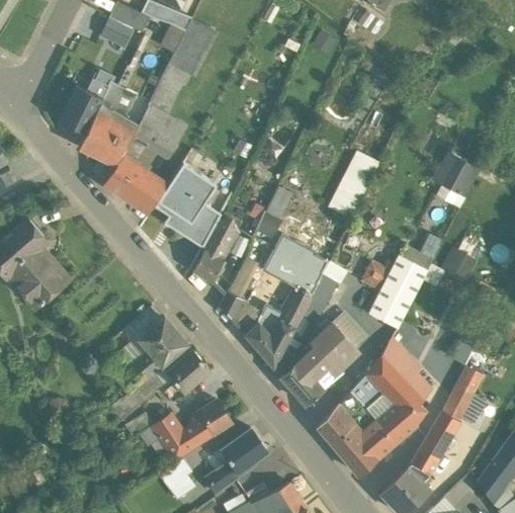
[(151,0),(150,0),(143,14),(173,26),(186,31),(193,17),(151,0)]
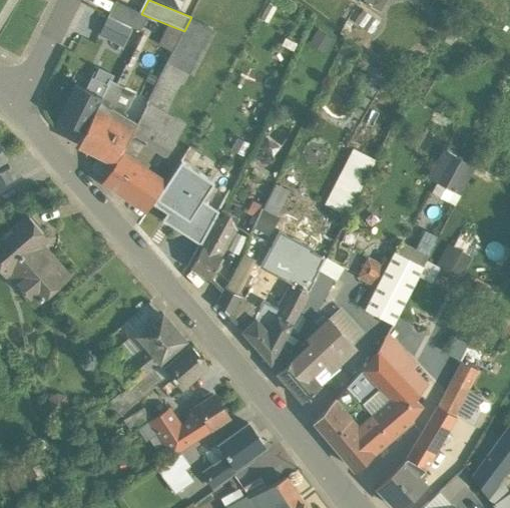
[(110,17),(142,33),(149,19),(117,3),(110,17)]
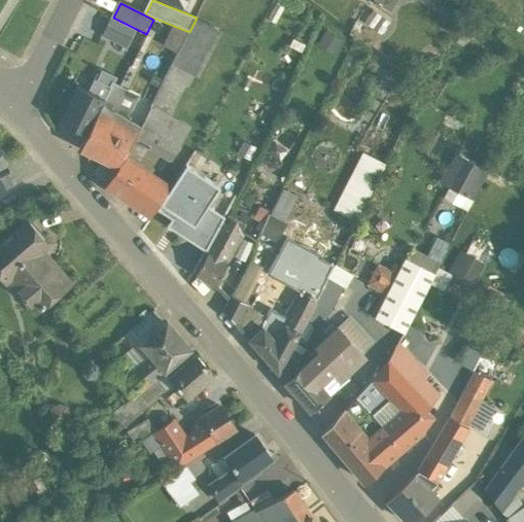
[(136,32),(112,20),(104,37),(128,48),(136,32)]
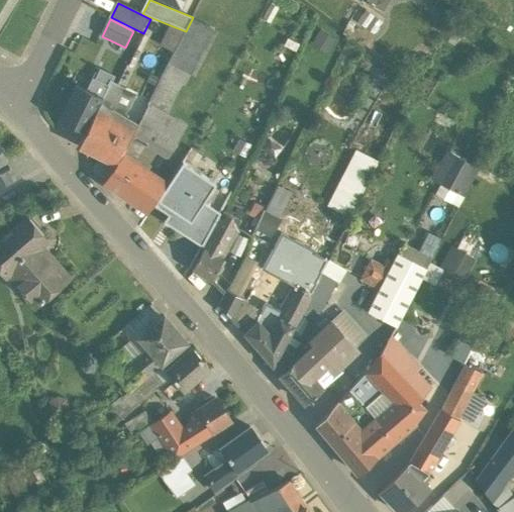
[(175,55),(149,106),(171,116),(213,29),(193,19),(186,32),(175,55)]
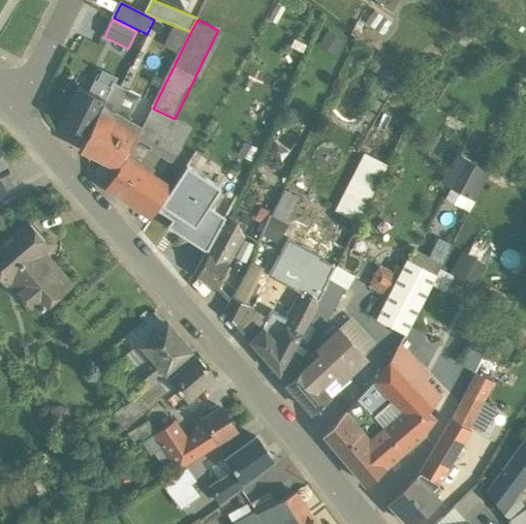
[(177,27),(165,49),(179,56),(190,33),(177,27)]
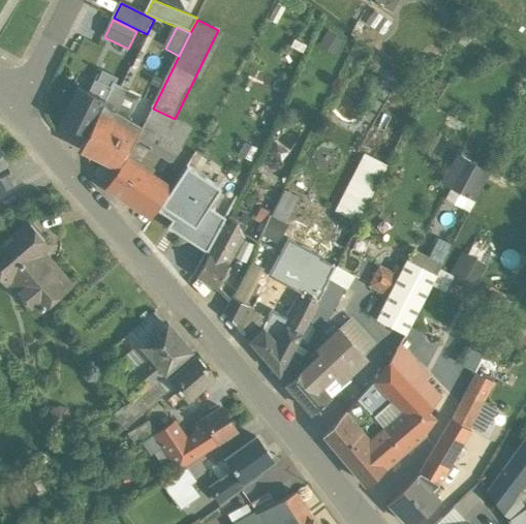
[(106,102),(101,114),(124,124),(126,120),(129,121),(133,115),(120,109),(127,92),(123,90),(114,86),(106,102)]
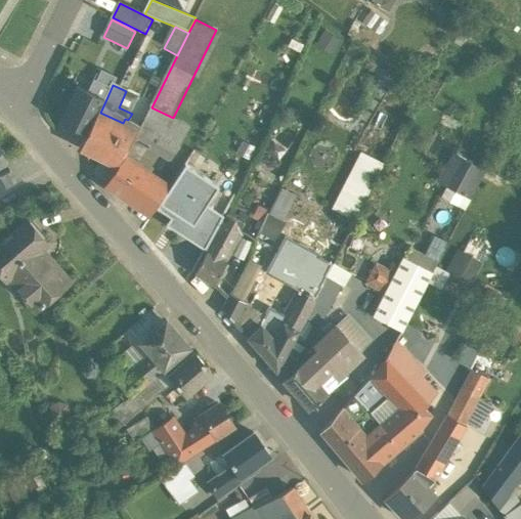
[(105,101),(79,89),(61,123),(88,136),(89,136),(100,113),(105,101)]
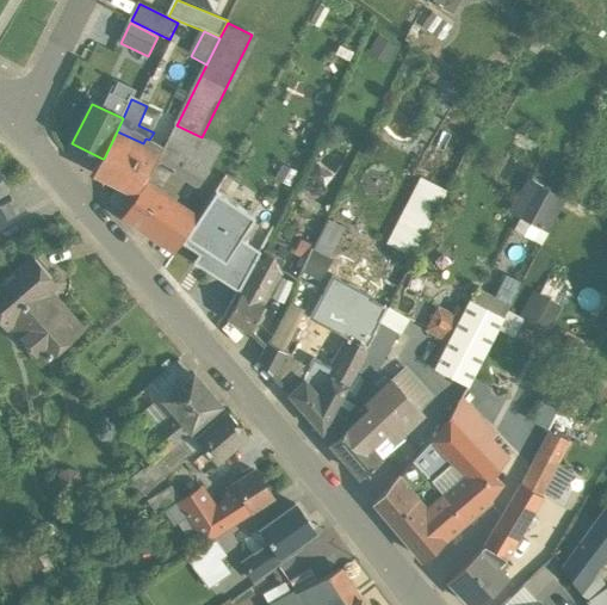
[(202,137),(177,125),(163,147),(168,149),(165,155),(181,164),(175,174),(200,191),(221,150),(202,137)]
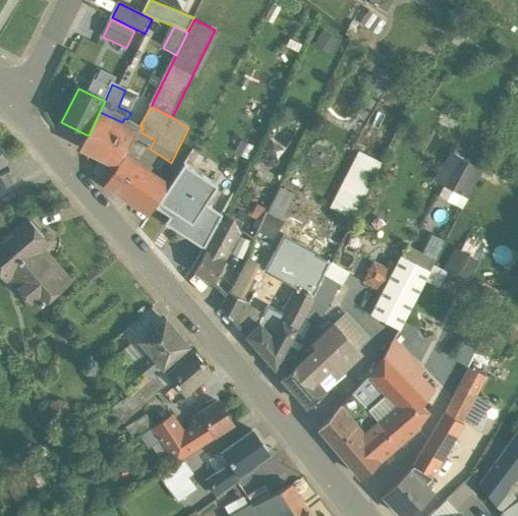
[(122,122),(100,112),(89,135),(88,135),(80,150),(103,159),(97,171),(110,179),(125,156),(123,156),(140,127),(127,119),(124,118),(122,122)]
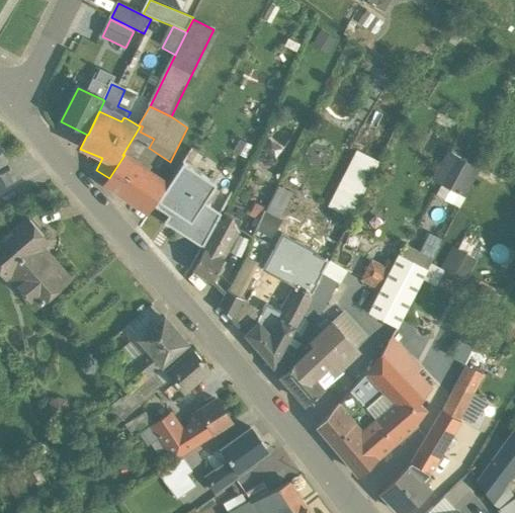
[(154,139),(140,132),(127,151),(142,159),(149,148),(154,139)]
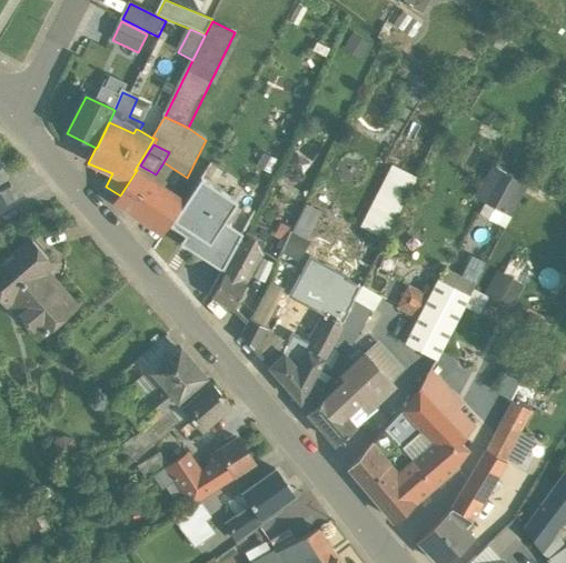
[(417,174),(389,162),(361,227),(388,238),(417,174)]
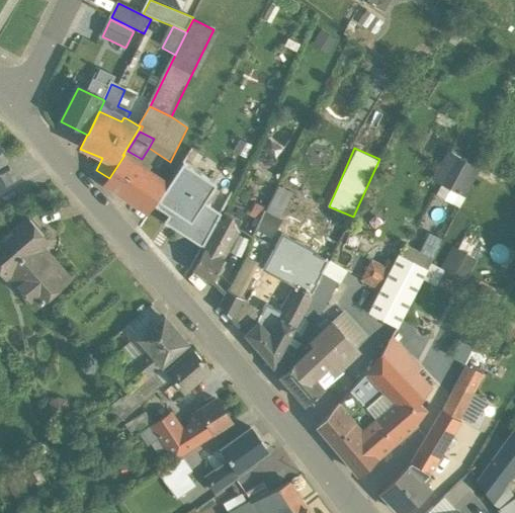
[(1,153),(0,154),(0,193),(18,184),(1,153)]
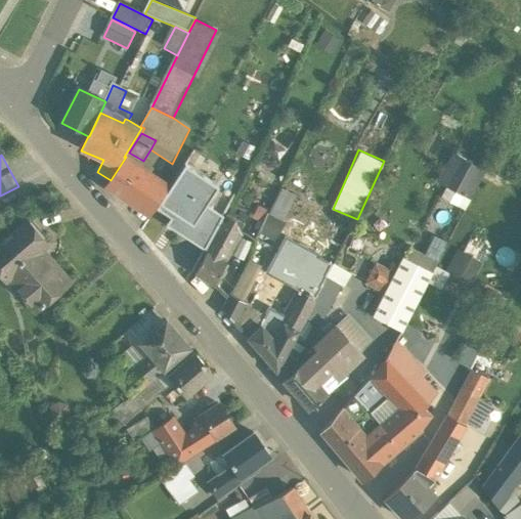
[(171,187),(126,157),(111,180),(106,186),(152,216),(157,210),(161,203),(171,187)]
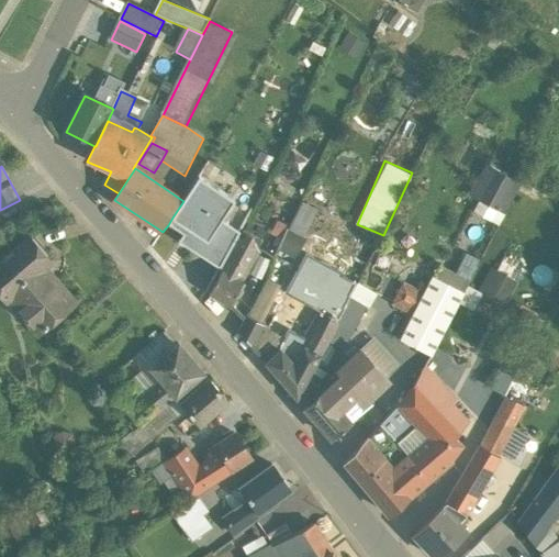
[(514,180),(498,170),(481,200),(498,209),(514,180)]
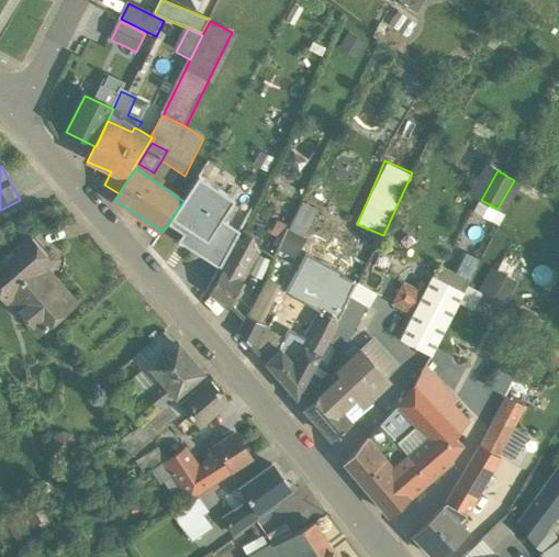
[(183,201),(172,218),(208,241),(221,222),(234,202),(199,179),(183,201)]
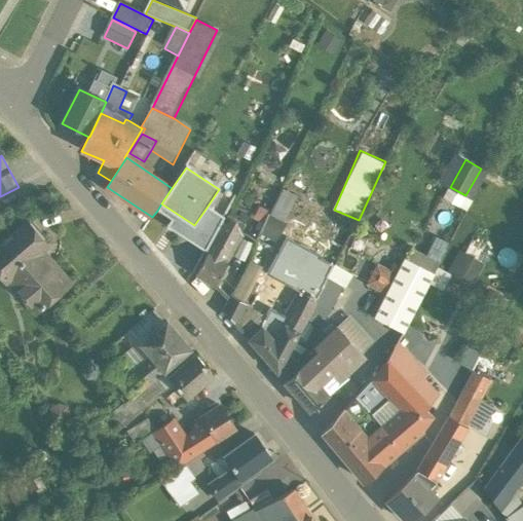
[(271,214),(270,216),(285,223),(297,197),(283,190),(271,214)]
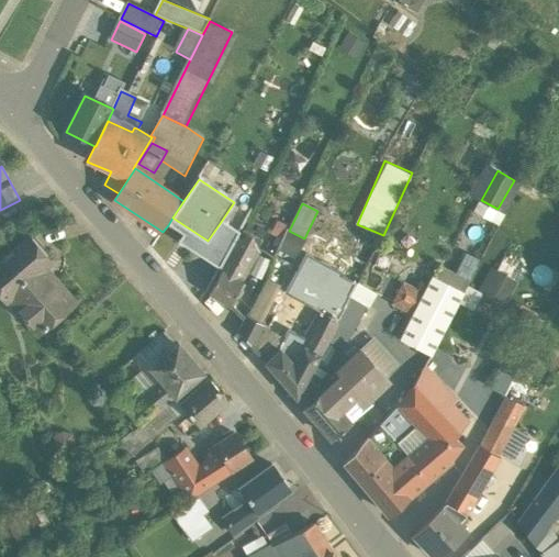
[(179,243),(222,273),(242,234),(221,222),(208,241),(172,218),(168,225),(183,236),(179,243)]
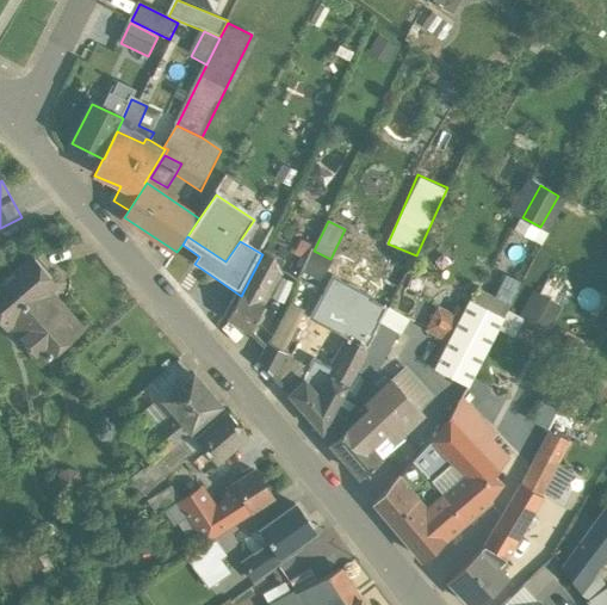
[(296,255),(308,261),(314,251),(315,248),(302,242),(296,255)]
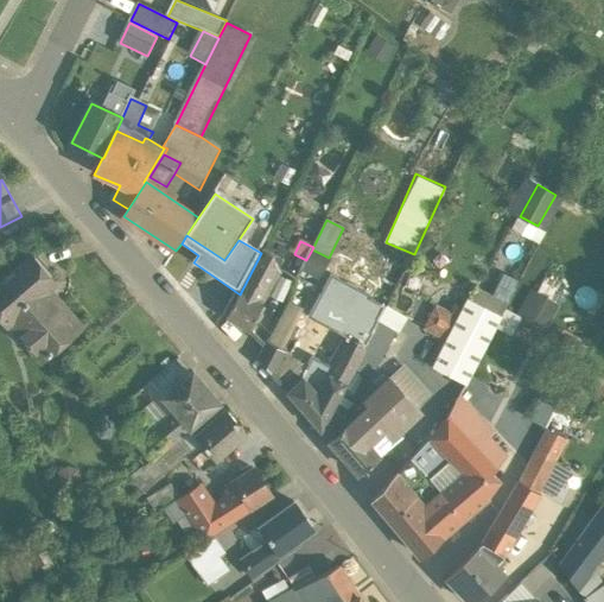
[(240,295),(227,318),(250,331),(264,306),(259,304),(278,268),(280,270),(285,260),(264,249),(261,253),(240,295)]
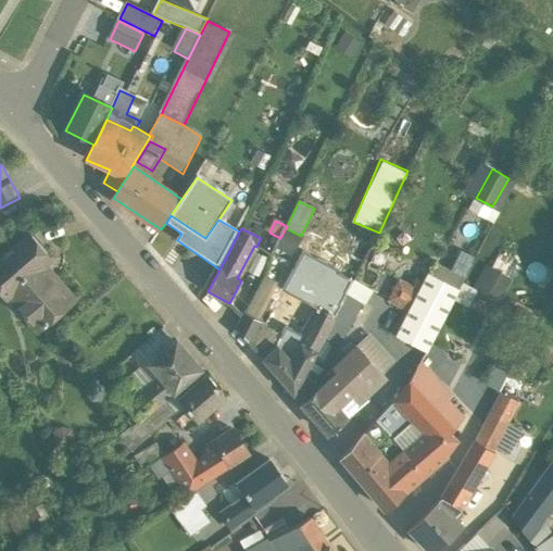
[(301,236),(286,228),(280,238),(276,249),(293,258),(304,237),(301,236)]
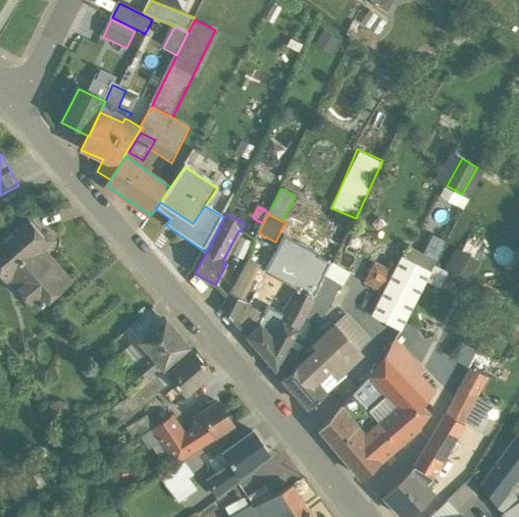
[(30,224),(0,249),(0,272),(6,279),(8,278),(37,312),(42,308),(43,309),(46,306),(45,305),(50,301),(46,296),(67,278),(42,250),(47,246),(30,224)]
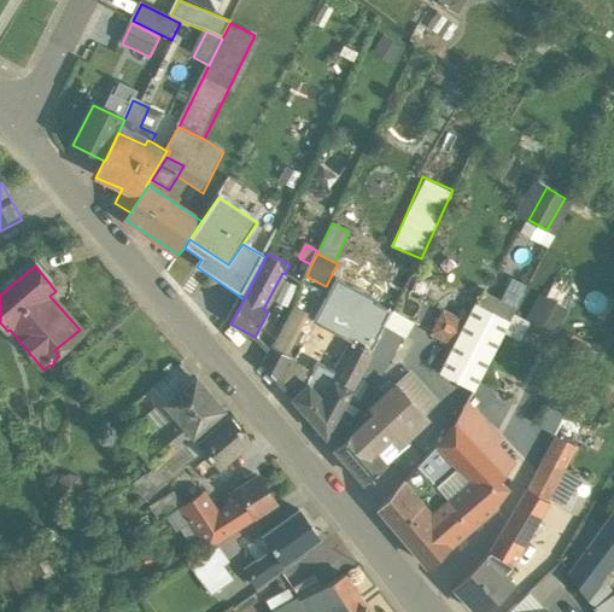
[(339,280),(332,295),(316,322),(354,344),(372,355),(386,327),(395,313),(339,280)]
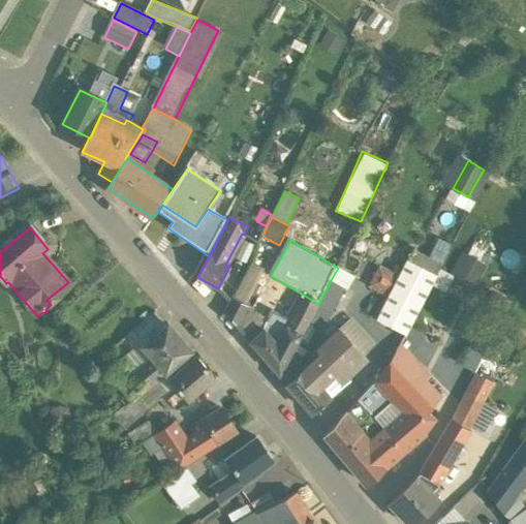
[(464,254),(452,276),(469,285),(488,253),(473,246),(467,256),(464,254)]
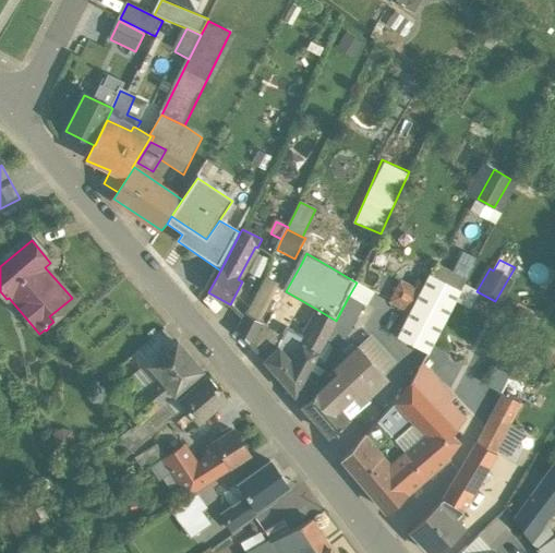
[(431,275),(398,338),(430,355),(461,290),(431,275)]
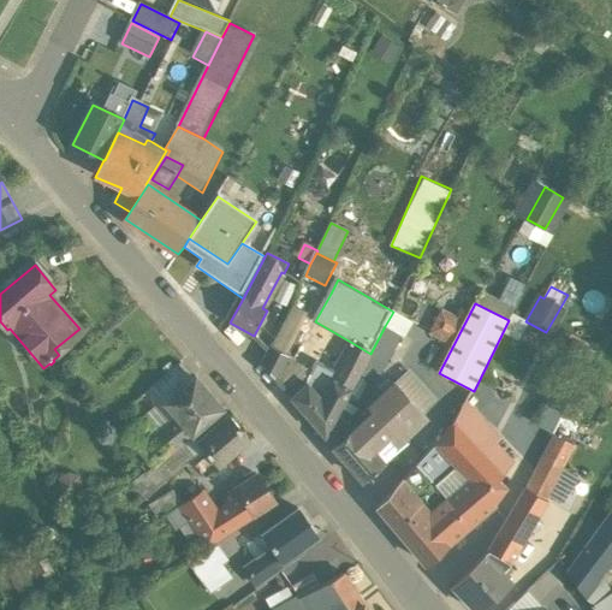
[(385,326),(402,336),(405,338),(414,323),(393,312),(385,326)]
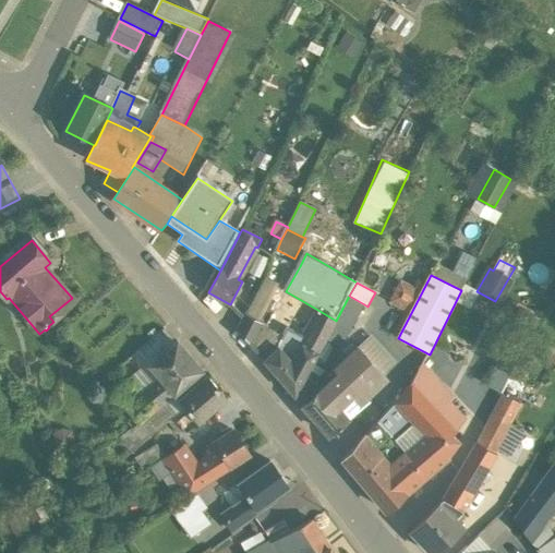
[(364,304),(349,296),(336,321),(326,339),(341,348),(364,304)]
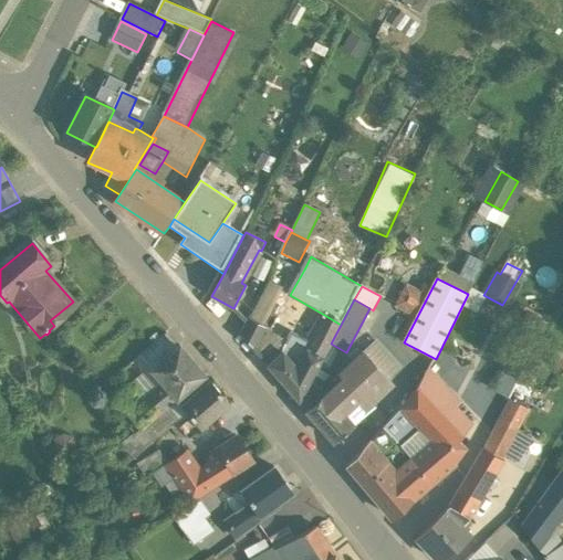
[(260,318),(252,314),(249,319),(258,324),(260,318)]
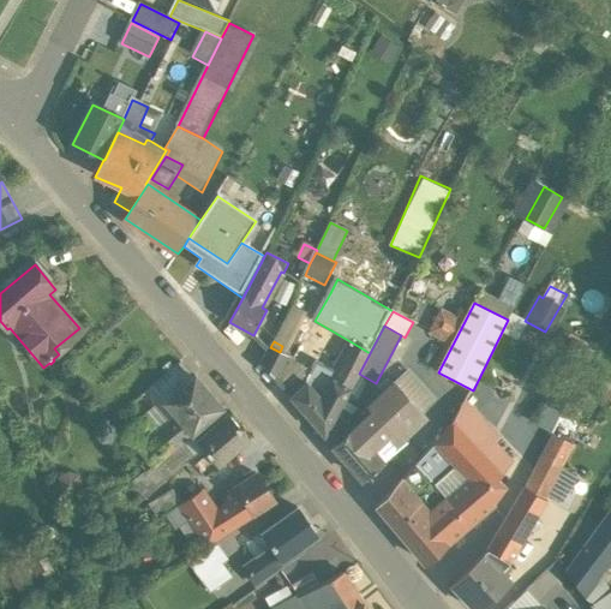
[(370,353),(352,342),(322,399),(307,383),(292,398),(327,436),(341,407),(359,374),(370,353)]
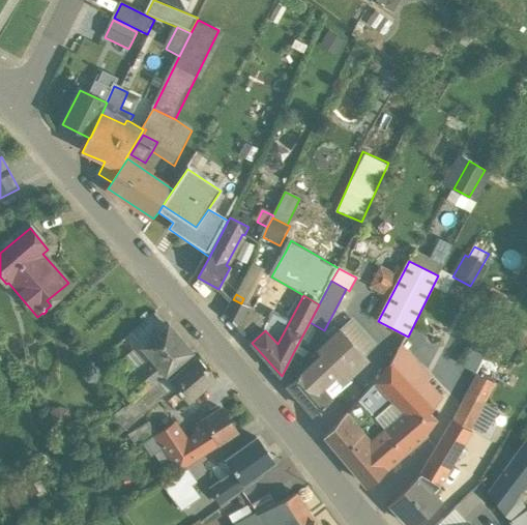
[(241,303),(233,299),(226,315),(239,328),(249,308),(241,303)]
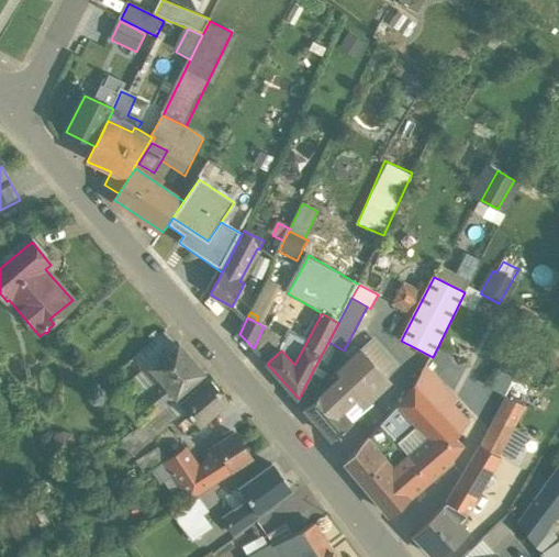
[(373,340),(337,371),(342,377),(360,394),(365,399),(384,378),(398,367),(373,340)]
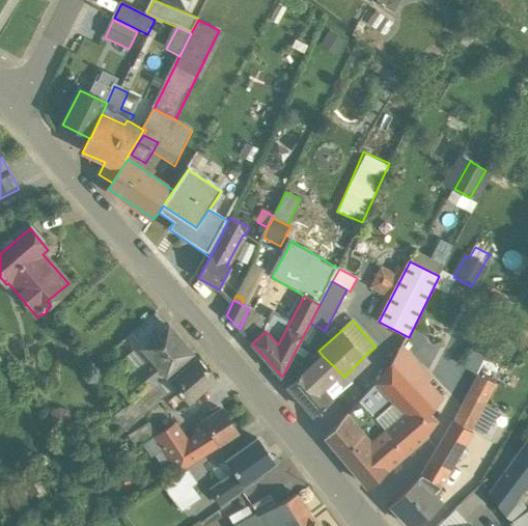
[(193,353),(169,325),(143,348),(154,359),(167,376),(193,353)]
